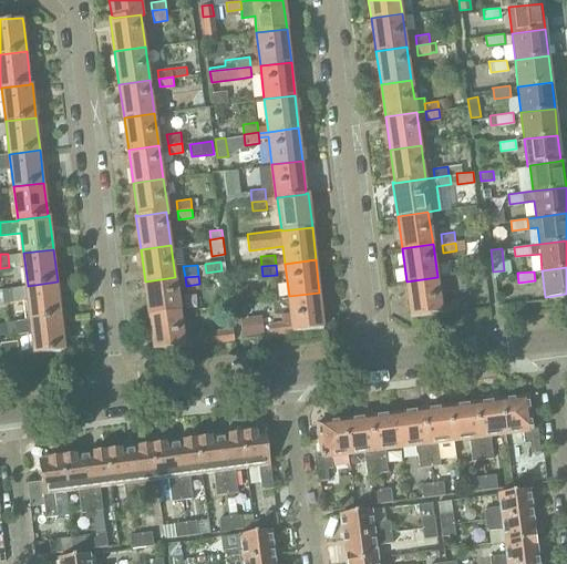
[(175,277),(145,282),(150,315),(181,310),(175,277)]
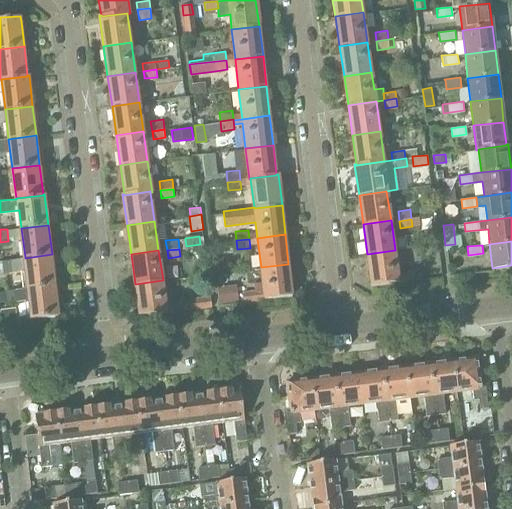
[(395,250),(367,254),(371,285),(398,281),(399,281),(395,250)]
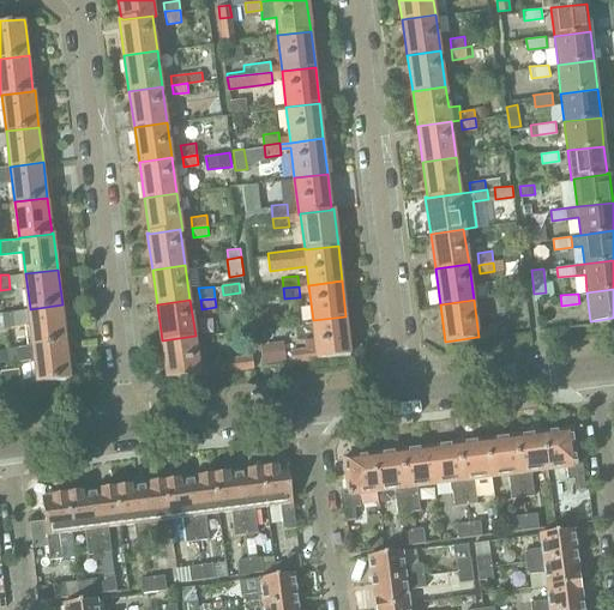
[(26,308),(2,310),(4,326),(30,324),(31,324),(34,344),(66,340),(62,305),(30,309),(30,308),(26,308)]
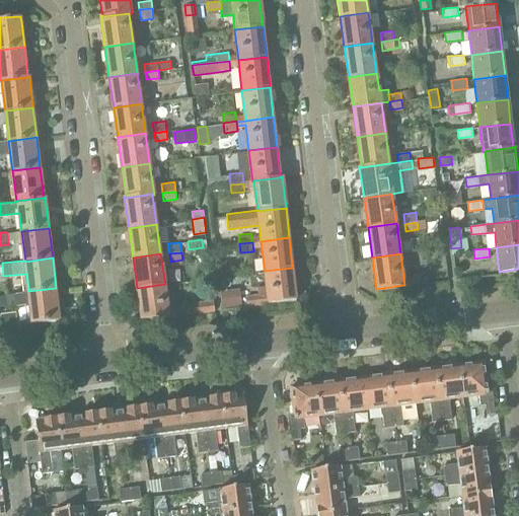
[(292,268),(265,271),(268,302),(296,299),(292,268)]
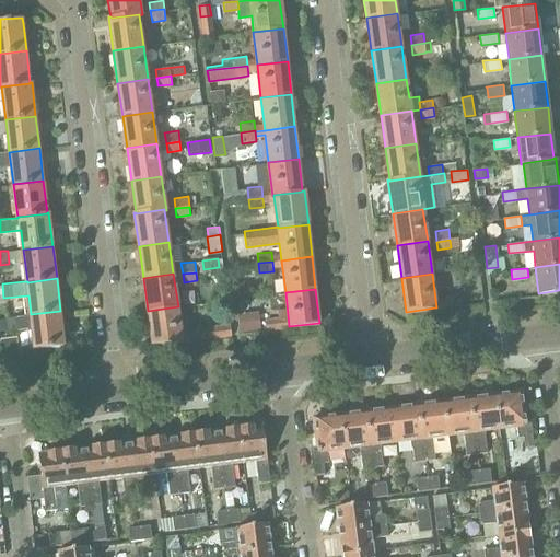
[(445,309),(461,306),(458,294),(444,297),(445,309)]
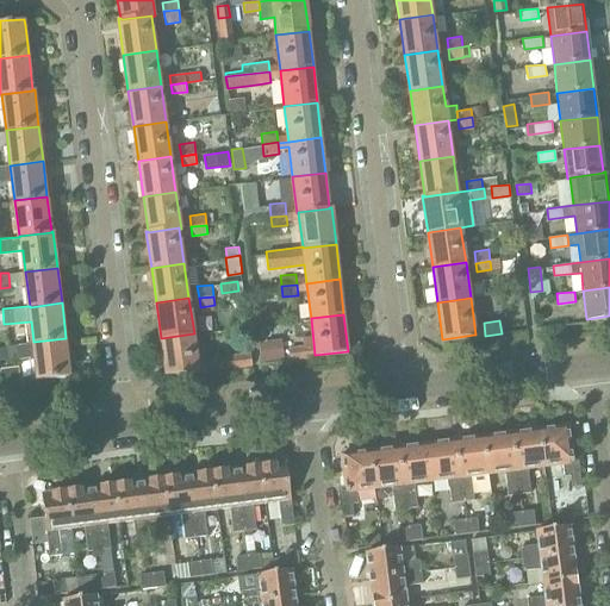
[(194,333),(161,338),(166,375),(198,370),(199,369),(194,333)]
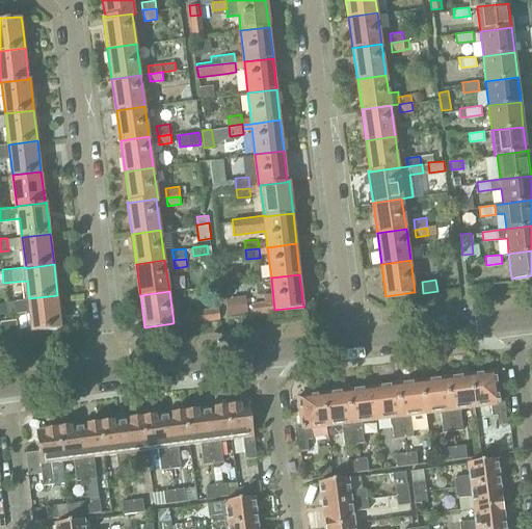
[(29,298),(15,300),(16,313),(30,311),(32,331),(61,327),(57,295),(29,298)]
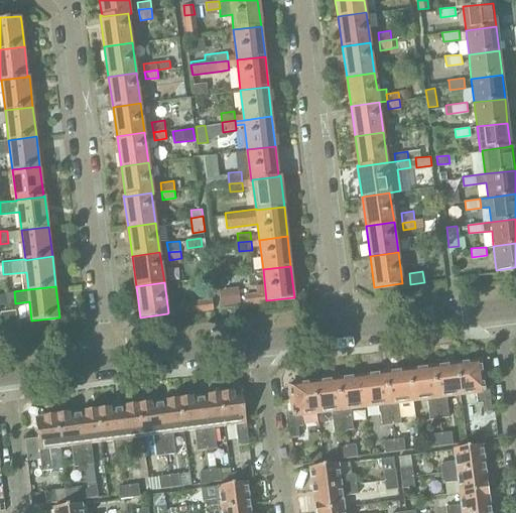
[(226,288),(228,305),(241,304),(238,286),(226,288)]
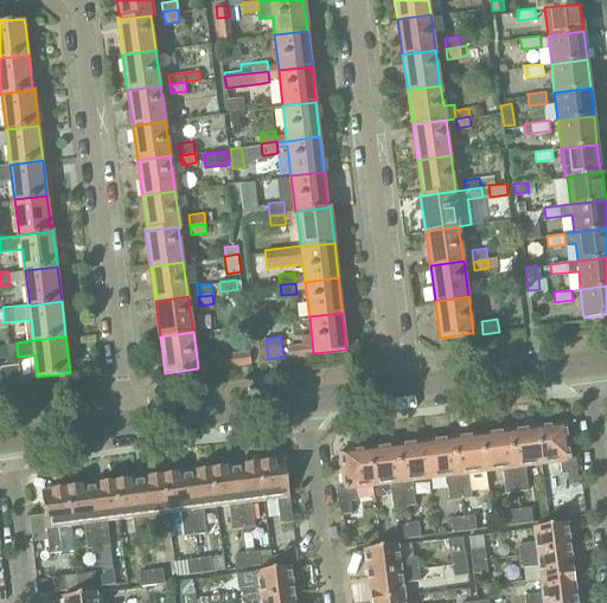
[(18,357),(17,342),(7,344),(8,358),(18,357)]
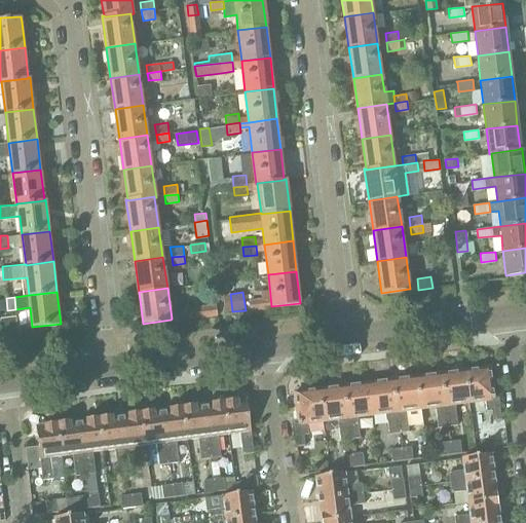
[(251,310),(265,308),(264,298),(250,300),(251,310)]
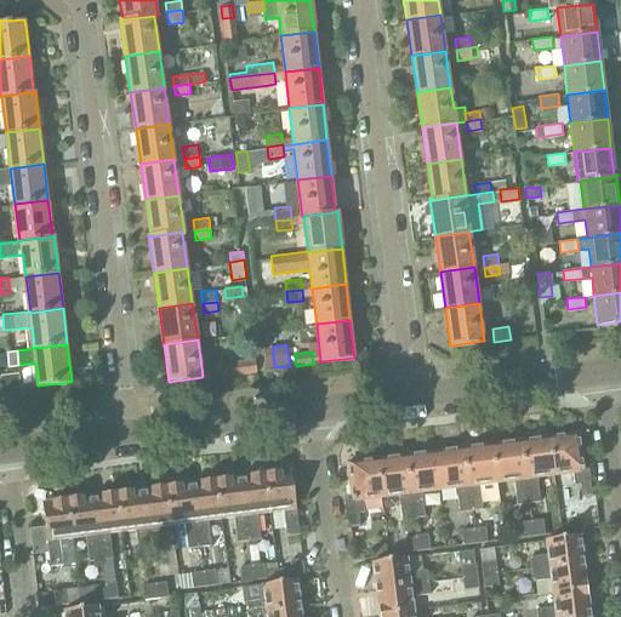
[(256,359),(211,365),(212,376),(251,371),(256,371),(257,371),(256,359)]
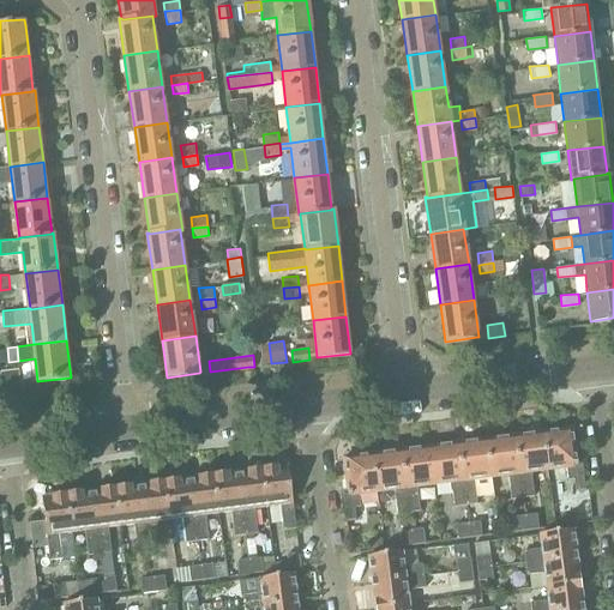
[(573,426),(543,430),(548,467),(566,465),(567,477),(575,477),(576,489),(585,488),(582,461),(578,463),(576,447),(577,447),(576,440),(575,440),(573,426)]
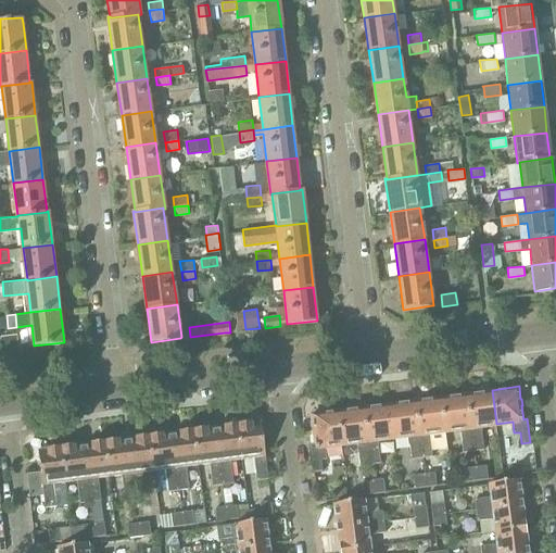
[(492,390),(467,393),(474,449),(483,448),(480,426),(496,424),(492,390)]
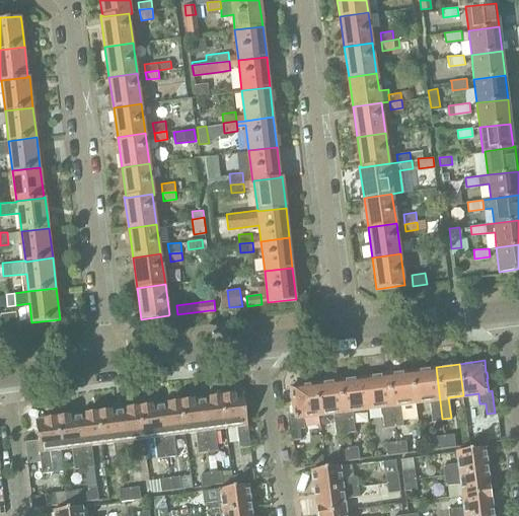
[(436,367),(412,370),(416,401),(430,399),(432,421),(442,419),(436,367)]
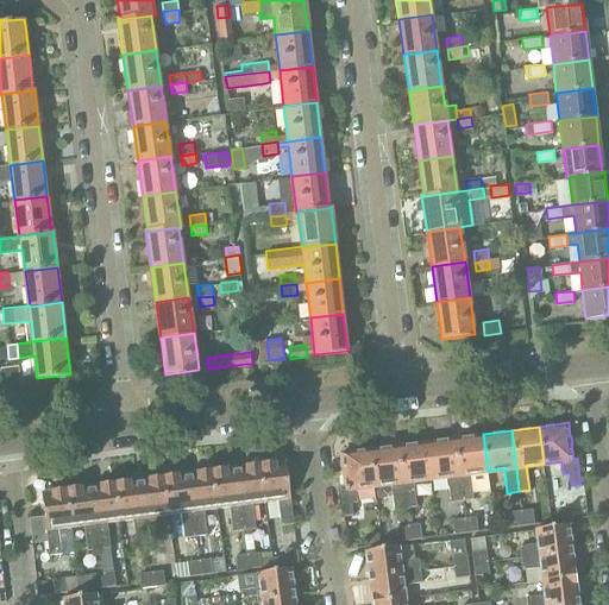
[(483,434),(454,438),(463,498),(473,497),(470,473),(488,471),(483,434)]
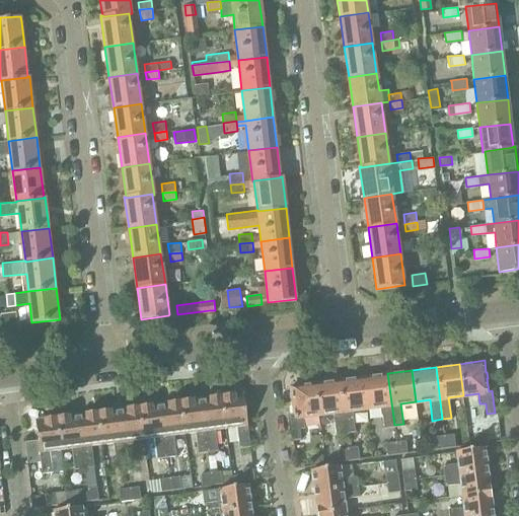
[(387,373),(364,376),(368,408),(381,406),(384,427),(394,425),(387,373)]
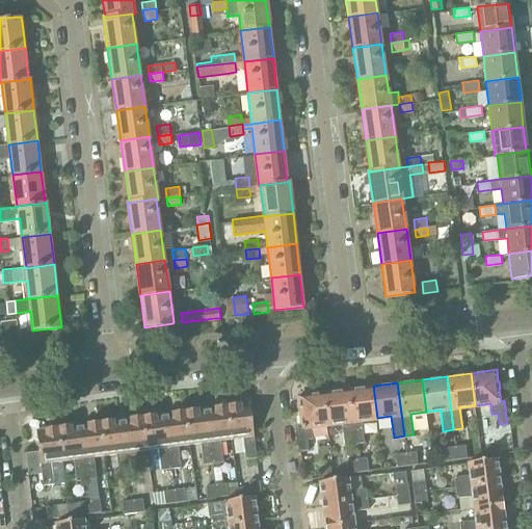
[(373,386),(347,389),(354,443),(365,442),(362,420),(377,418),(373,386)]
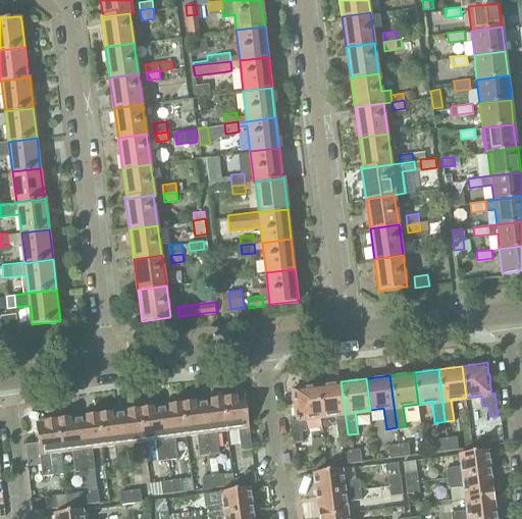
[(341,381),(317,384),(321,416),(335,414),(337,435),(348,434),(341,381)]
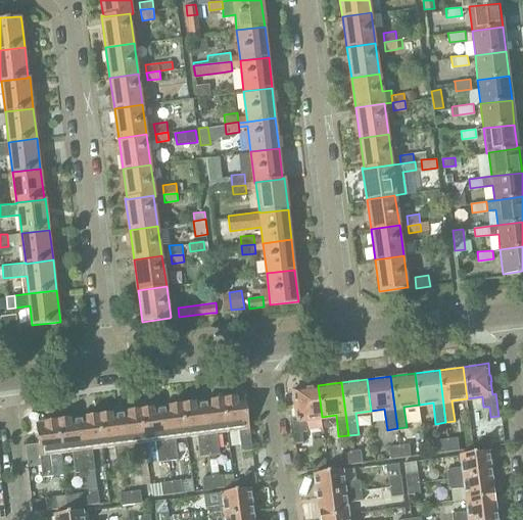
[(297,419),(293,419),(296,441),(303,440),(302,430),(306,430),(305,419),(322,417),(318,385),(293,388),(295,399),(294,399),(294,406),(295,406),(297,419)]
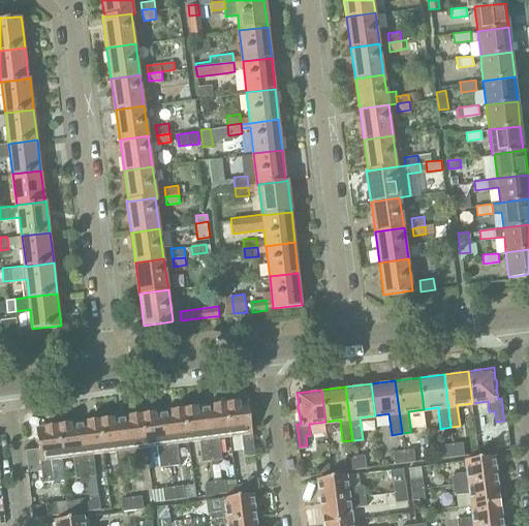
[(248,399),(226,401),(230,435),(242,434),(245,455),(255,454),(248,399)]
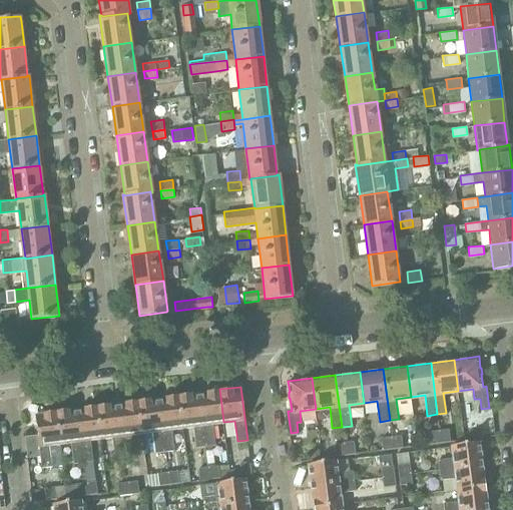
[(219,389),(198,392),(205,445),(205,446),(211,445),(215,445),(215,444),(212,424),(223,422),(219,389)]
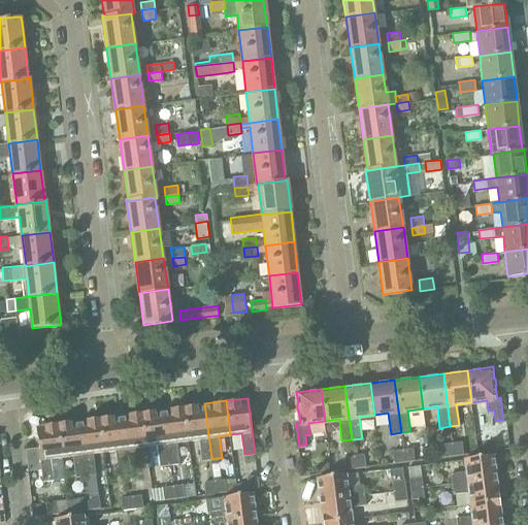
[(204,403),(184,406),(188,439),(199,438),(202,460),(211,459),(211,458),(204,403)]
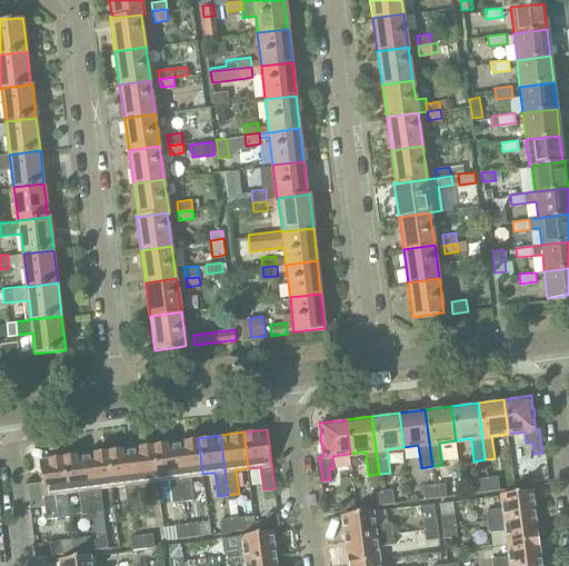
[(198,438),(176,440),(183,500),(193,498),(191,476),(202,474),(198,438)]
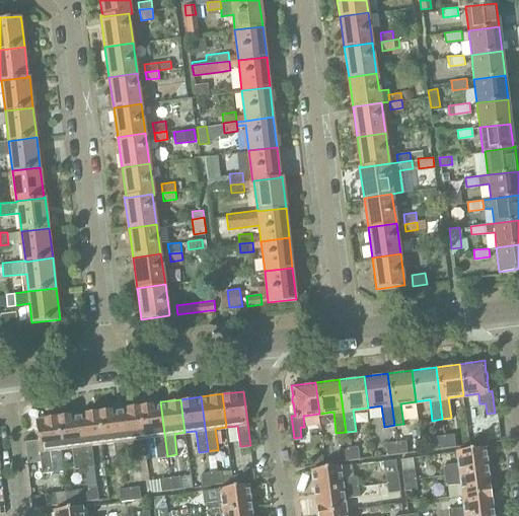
[(160,401),(139,404),(144,438),(155,436),(158,457),(167,456),(160,401)]
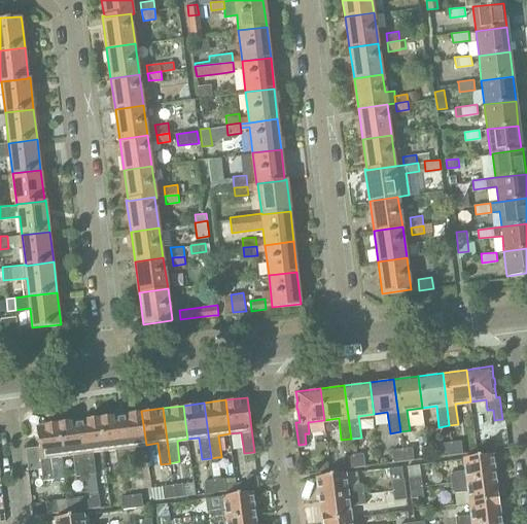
[(141,411),(120,414),(128,468),(130,483),(135,482),(132,467),(138,467),(135,446),(146,445),(141,411)]
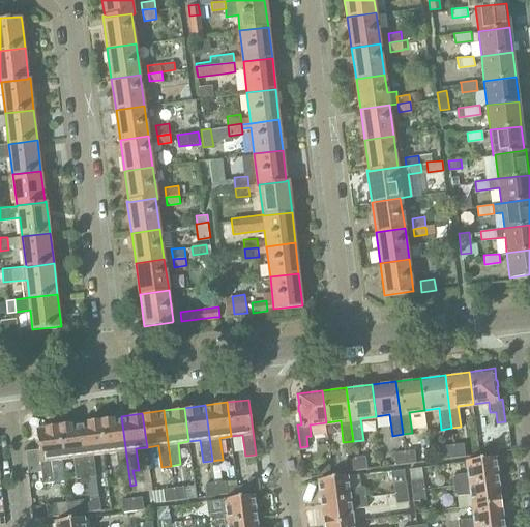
[(121,416),(100,418),(105,452),(116,450),(119,472),(128,471),(121,416)]
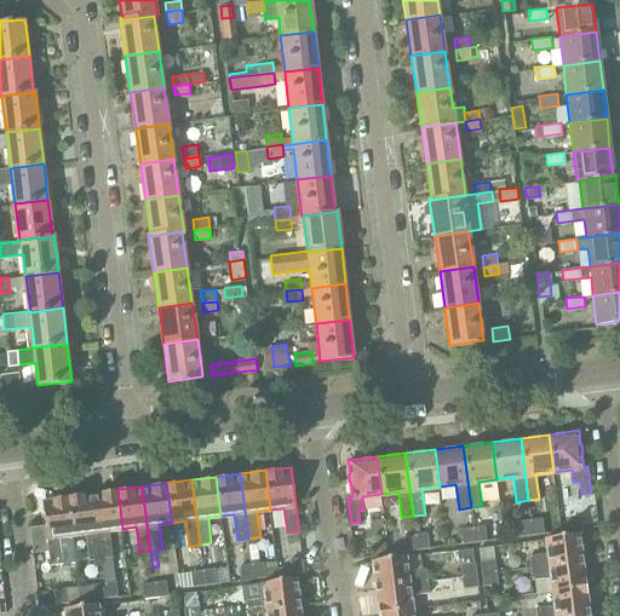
[(118,489),(93,493),(101,557),(113,556),(109,530),(122,529),(118,489)]
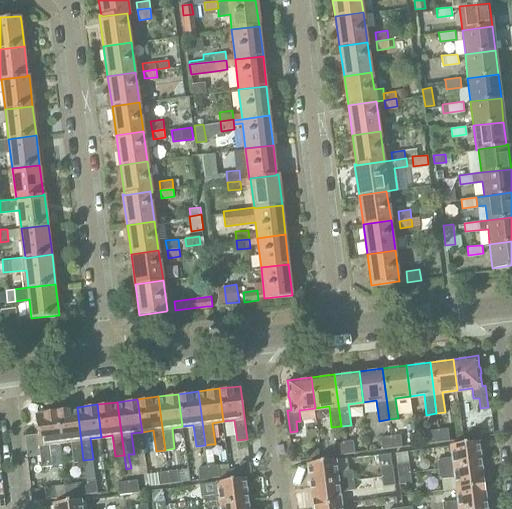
[(77,407),(56,409),(60,442),(71,440),(74,462),(83,460),(77,407)]
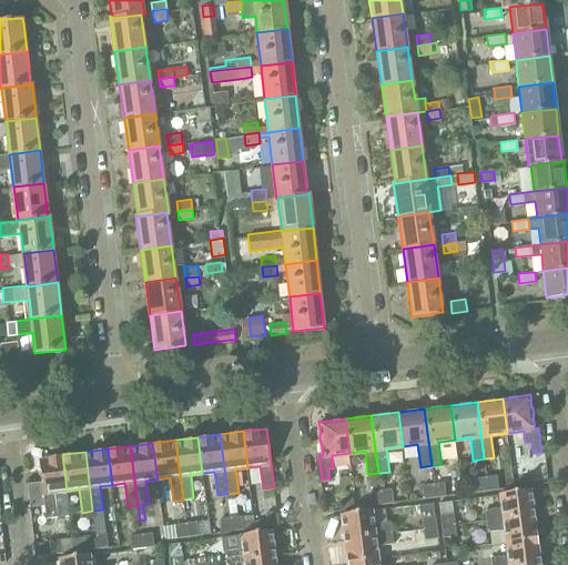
[(42,481),(28,483),(30,505),(46,503),(47,517),(58,515),(70,514),(67,491),(62,454),(39,457),(42,481)]
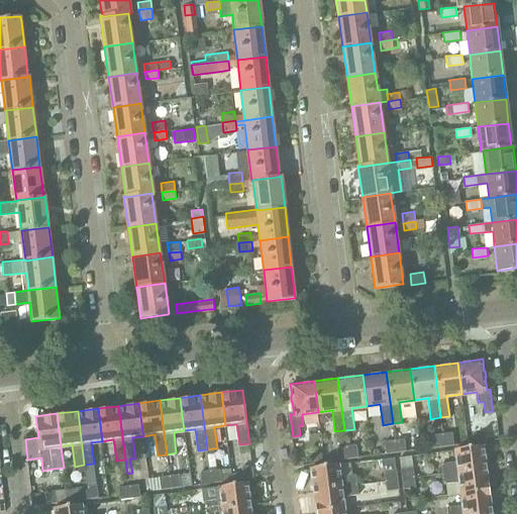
[(451,431),(442,432),(444,444),(453,443),(451,431)]
